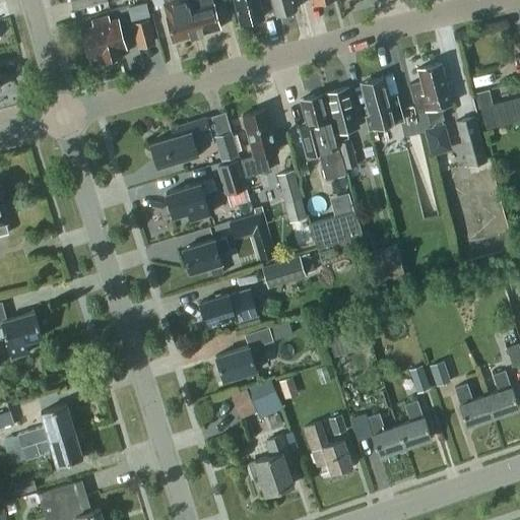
[(196,35),(187,0),(169,0),(170,1),(164,3),(167,15),(173,41),(196,35)]
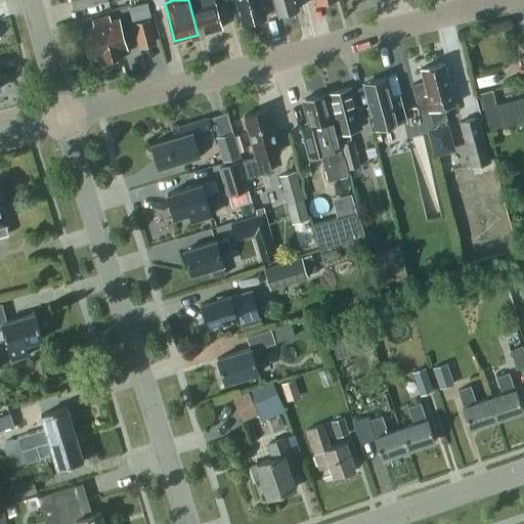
[(213,0),(188,0),(198,35),(221,28),(213,0)]
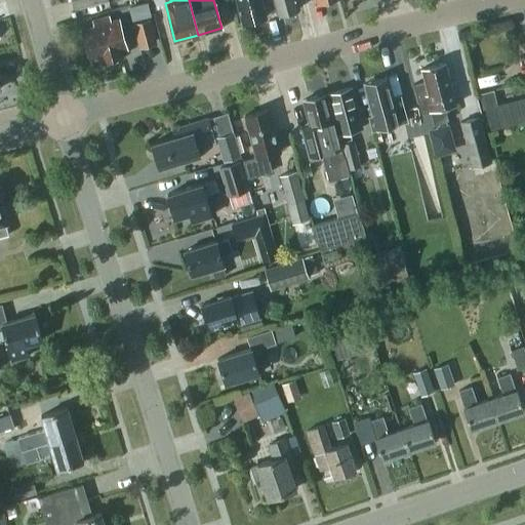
[(236,0),(242,23),(266,15),(260,0),(236,0)]
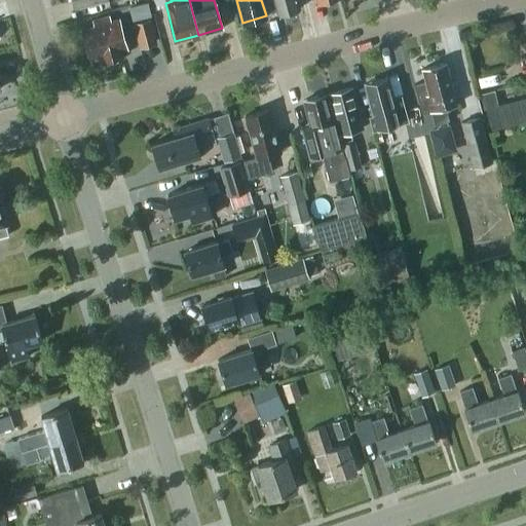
[(273,0),(277,13),(299,7),(297,0),(273,0)]
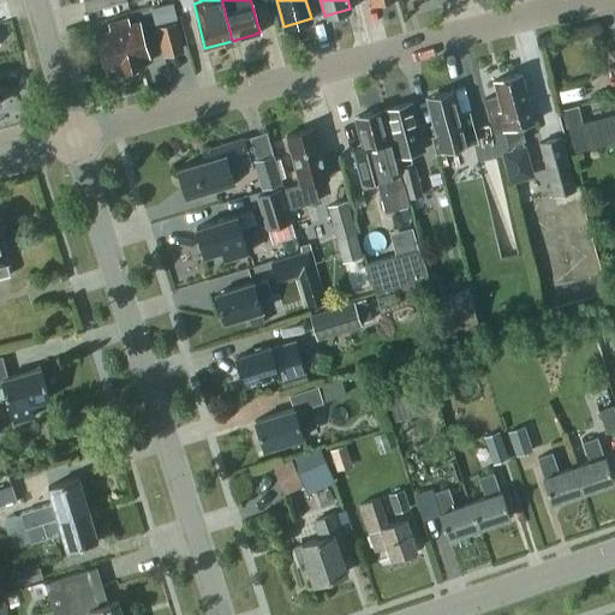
[(151,6),(155,21),(175,16),(172,1),(151,6)]
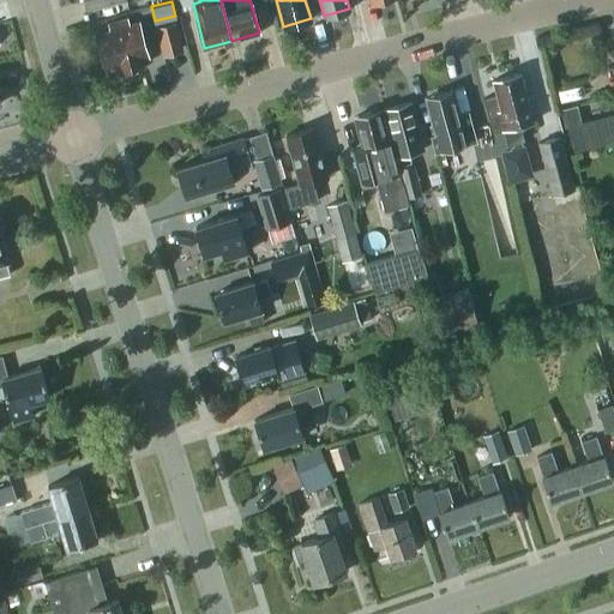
[(139,66),(142,65),(140,60),(149,58),(139,24),(130,26),(127,19),(108,25),(110,32),(95,37),(103,67),(120,62),(121,71),(125,70),(128,73),(137,71),(139,66)]
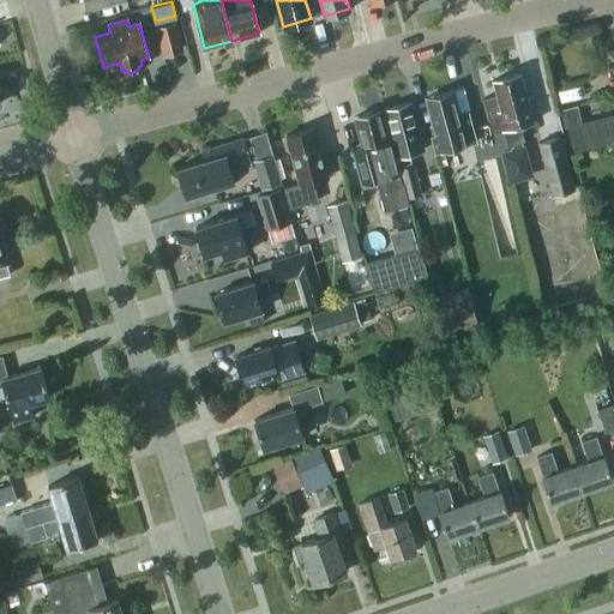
[(155,26),(163,56),(184,50),(175,22),(155,26)]
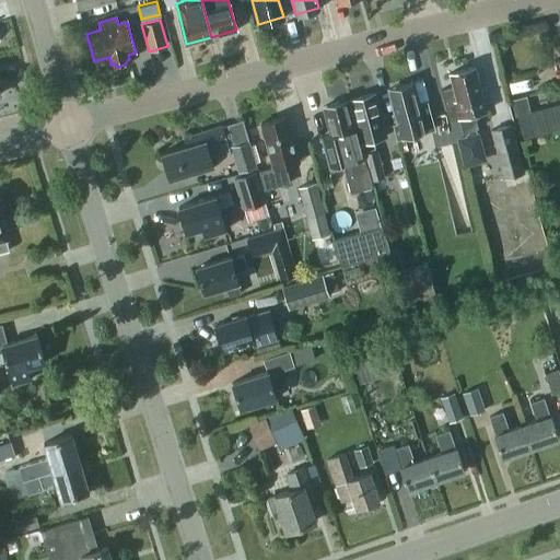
[(441,90),(448,120),(458,118),(462,131),(467,130),(469,137),(458,139),(465,163),(481,159),(474,129),(478,128),(474,114),(486,111),(475,66),(450,73),(453,86),(441,90)]
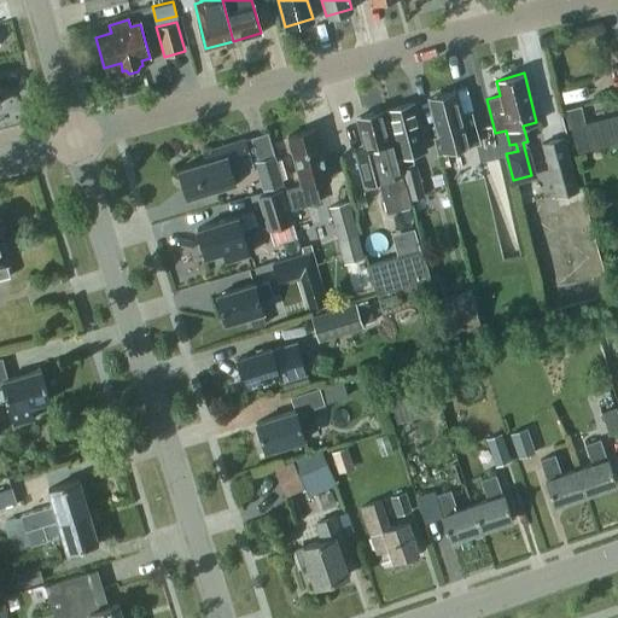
[(429,98),(438,135),(433,136),(437,152),(479,143),(471,111),(461,114),(455,91),(429,98)]
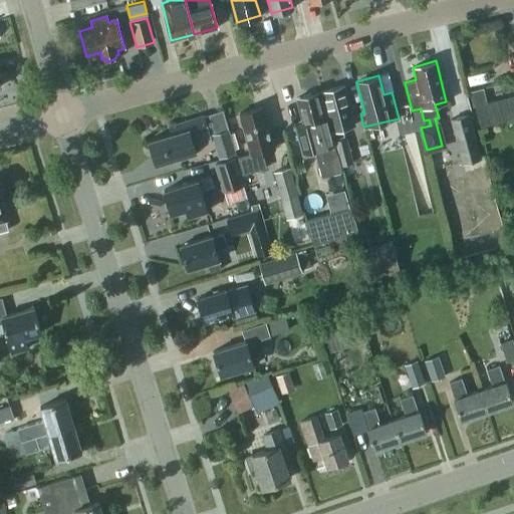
[(343,84),(321,90),(331,131),(332,131),(341,166),(352,163),(346,137),(345,138),(342,127),(354,124),(343,84)]
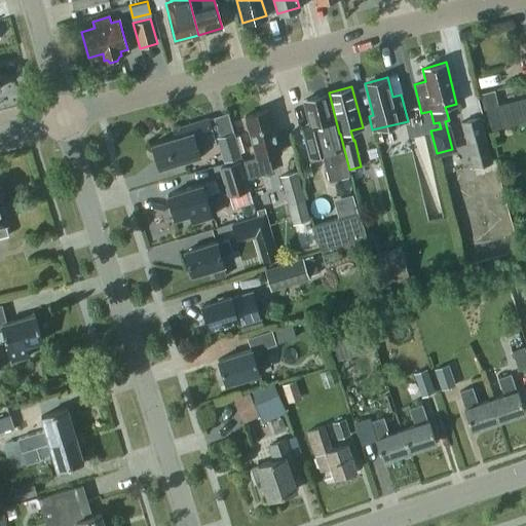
[(310,126),(302,128),(308,152),(309,157),(322,153),(329,181),(350,175),(345,157),(344,157),(335,125),(334,125),(327,98),(328,98),(326,94),(303,100),(310,126)]
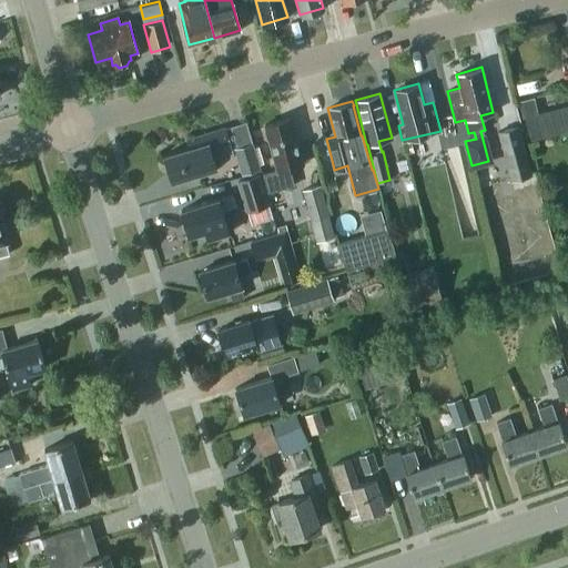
[(567,104),(524,117),(530,141),(567,130),(567,104)]
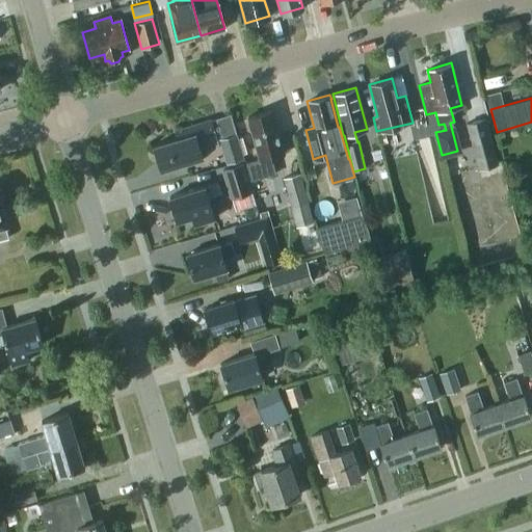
[(247,116),(259,159),(246,163),(250,180),(274,174),(270,157),(284,154),(271,110),(247,116)]
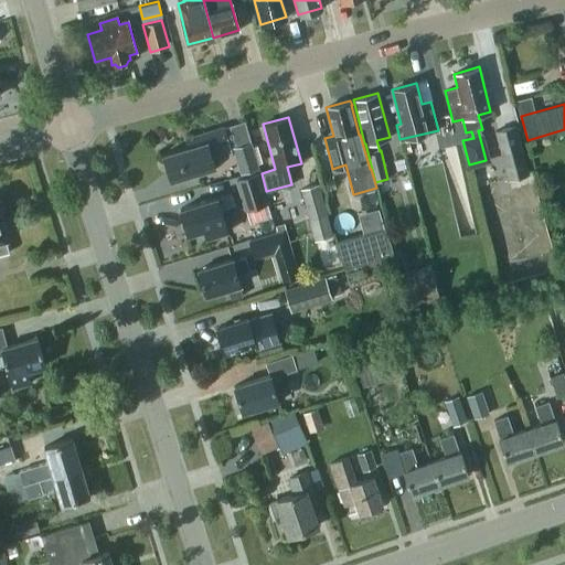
[(232,147),(240,173),(258,168),(245,120),(228,126),(234,147),(232,147)]
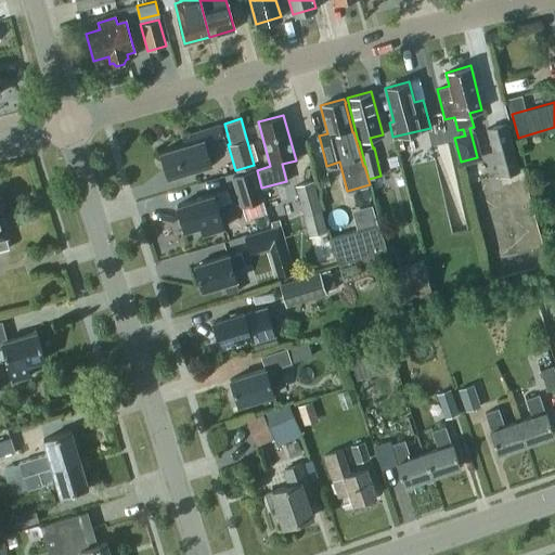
[(486,128),(499,176),(519,171),(506,123),(486,128)]
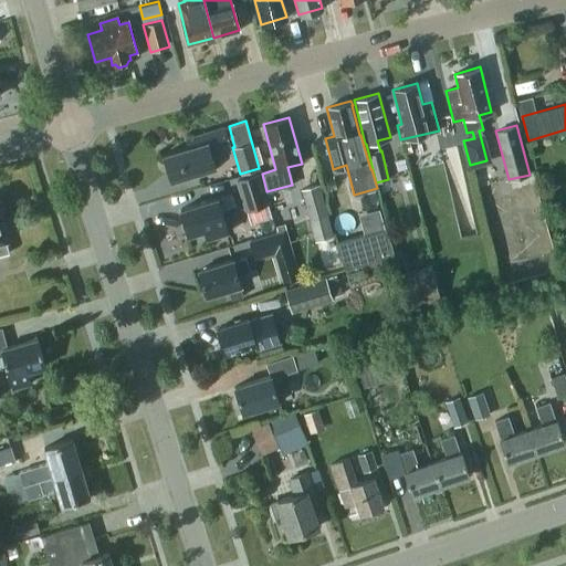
[(163,154),(171,180),(215,167),(212,158),(231,153),(223,127),(186,138),(188,146),(163,154)]
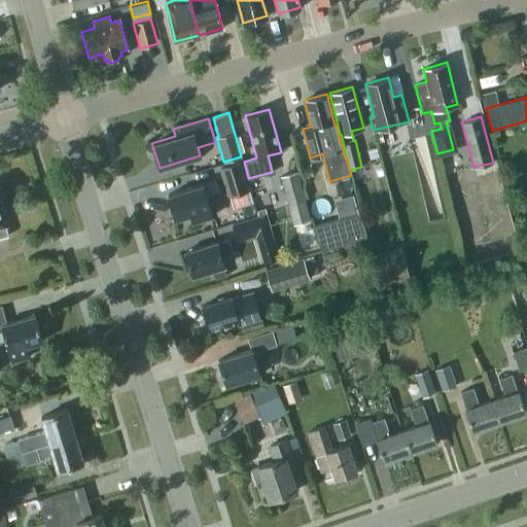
[(218,168),(227,197),(250,189),(241,161),(218,168)]
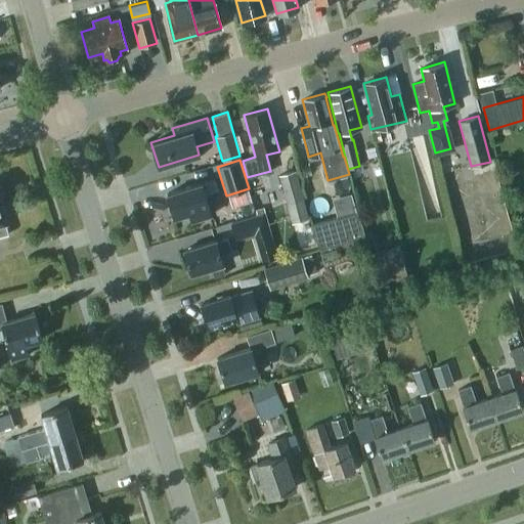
[(278,175),(292,223),(308,218),(296,170),(278,175)]
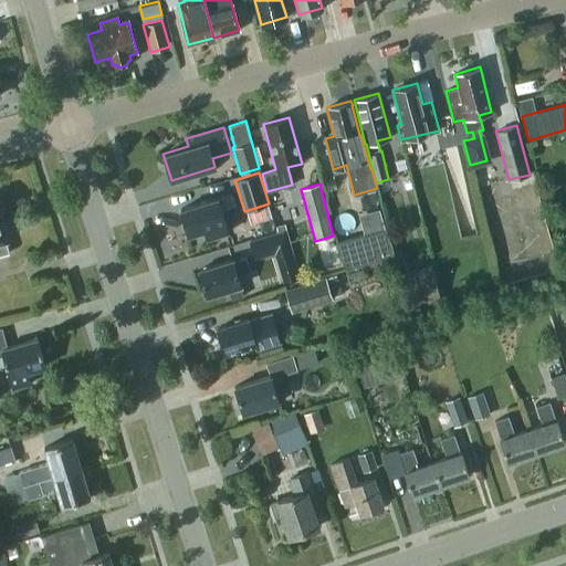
[(180,209),(188,234),(205,229),(207,238),(228,231),(221,209),(236,205),(232,194),(218,198),(217,198),(180,209)]
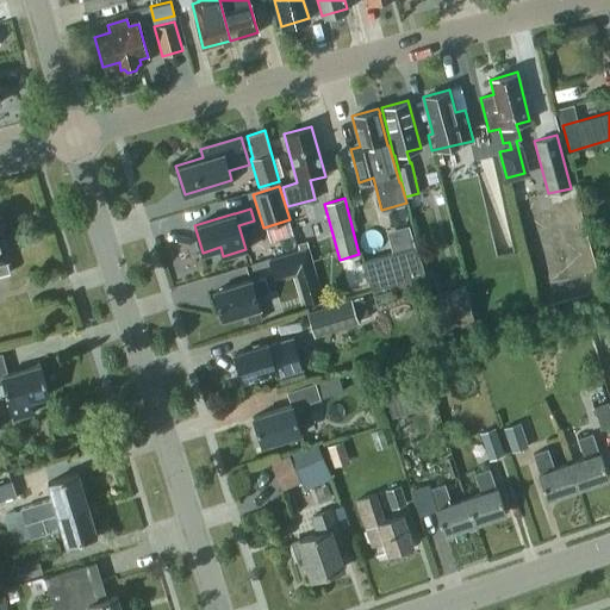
[(371,290),(424,275),(416,246),(362,261),(371,290)]
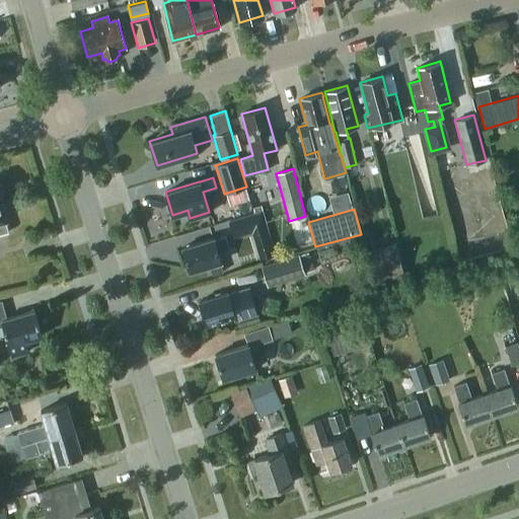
[(266,226),(261,211),(230,221),(235,236),(251,231),(266,226)]
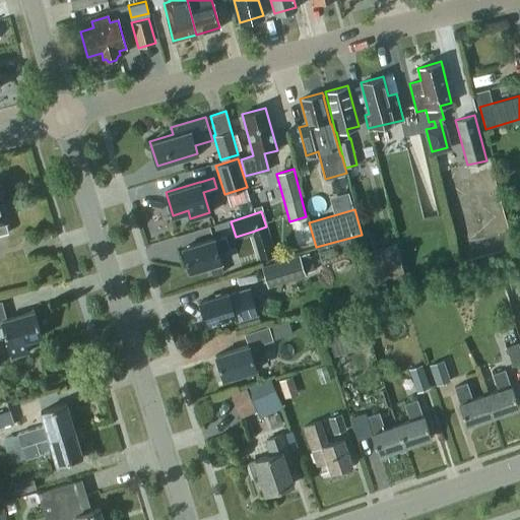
[(461,252),(477,247),(473,233),(457,238),(461,252)]
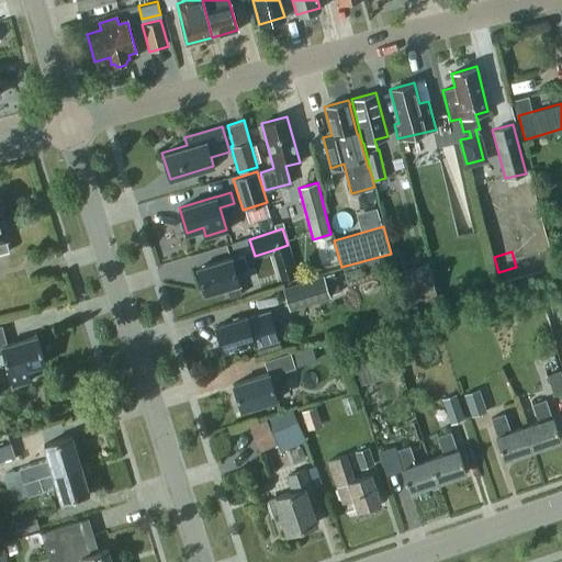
[(205,293),(226,287),(229,298),(242,293),(235,273),(248,269),(244,256),(232,259),(231,258),(198,268),(205,293)]
